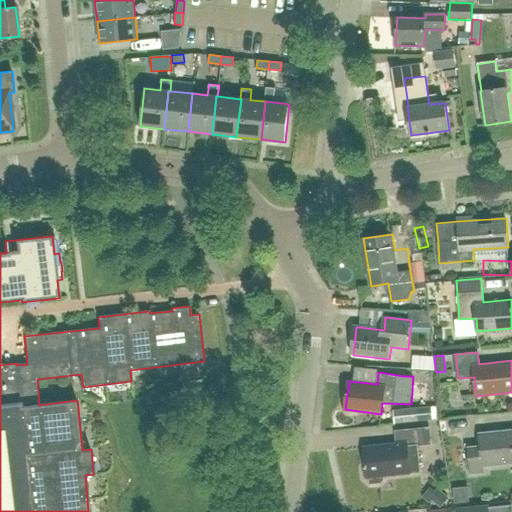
[(394,423),(419,420),(433,419),(431,405),(417,407),(393,409),(394,423)]
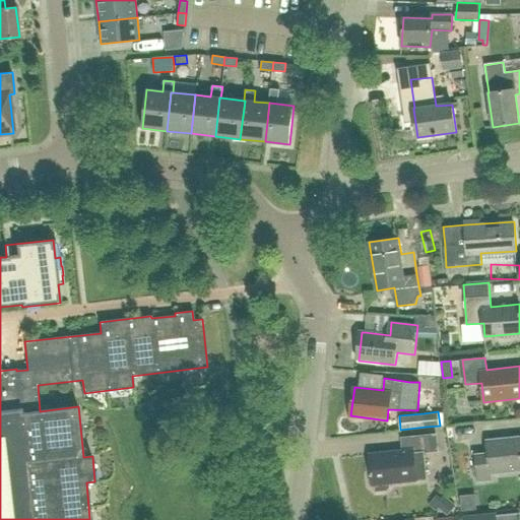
[(424,452),(428,452),(438,451),(436,434),(426,435),(402,438),(403,450),(370,454),(373,485),(418,479),(427,479),(424,452)]
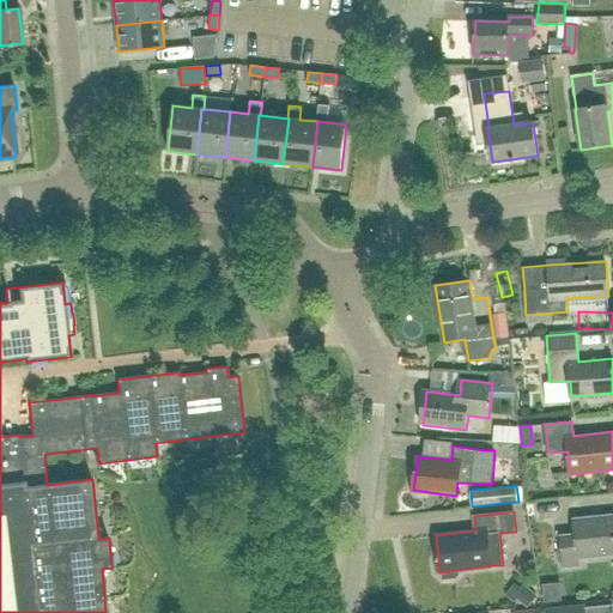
[(612,553),(612,515),(575,520),(576,533),(559,535),(563,566),(580,564),(578,558),(612,553)]
